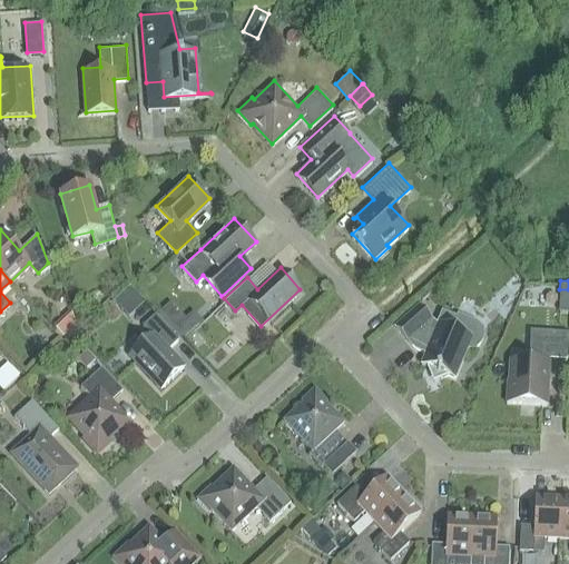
[(437,319),(431,316),(419,303),(395,324),(415,345),(425,349),(421,360),(429,364),(431,358),(435,360),(437,364),(435,364),(438,369),(439,368),(441,375),(448,372),(454,374),(468,344),(473,344),(479,339),(482,333),(482,323),(478,318),(458,309),(457,313),(442,307),(437,319)]
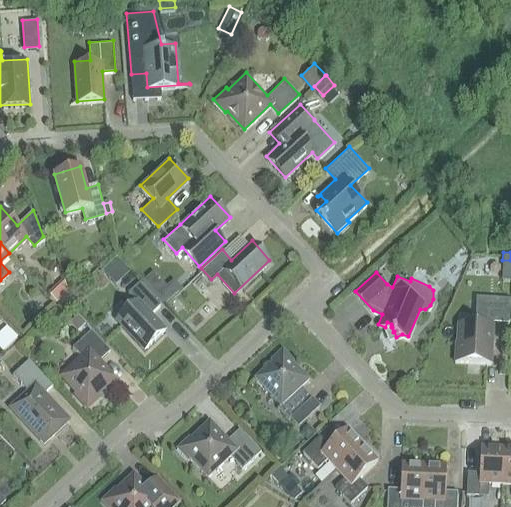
[(174,277),(157,292),(166,301),(182,286),(174,277)]
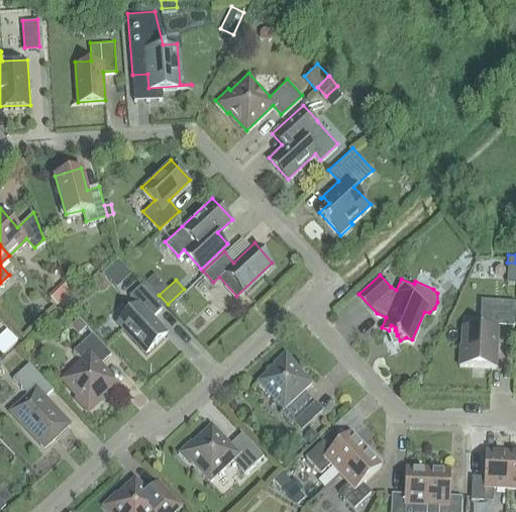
[(146,349),(167,331),(151,315),(163,305),(140,282),(129,292),(138,301),(118,320),(146,349)]
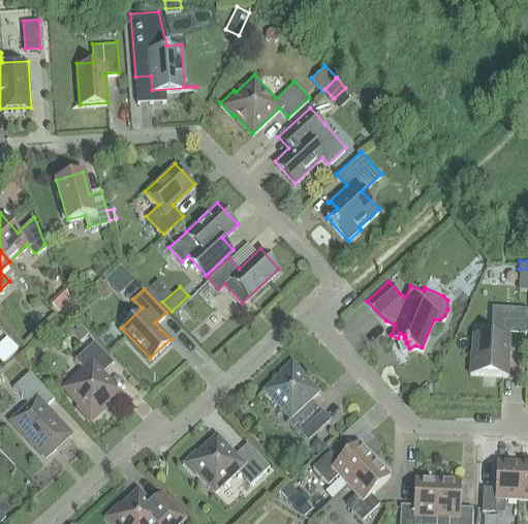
[(471,350),(470,371),(507,373),(509,330),(526,331),(527,318),(527,306),(492,304),(491,333),(473,332),(473,334),(475,334),(474,350),(471,350)]
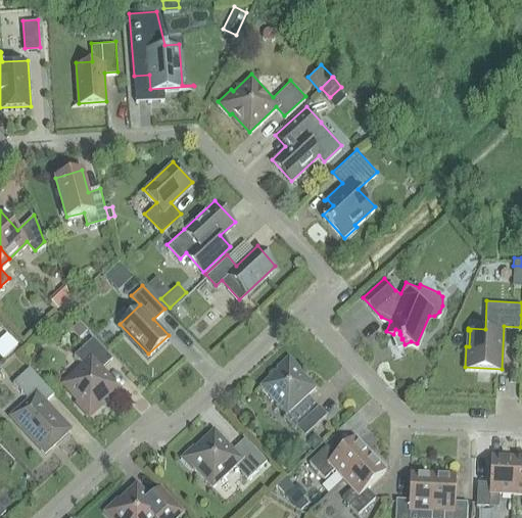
[(89,327),(80,317),(70,326),(79,336),(89,327)]
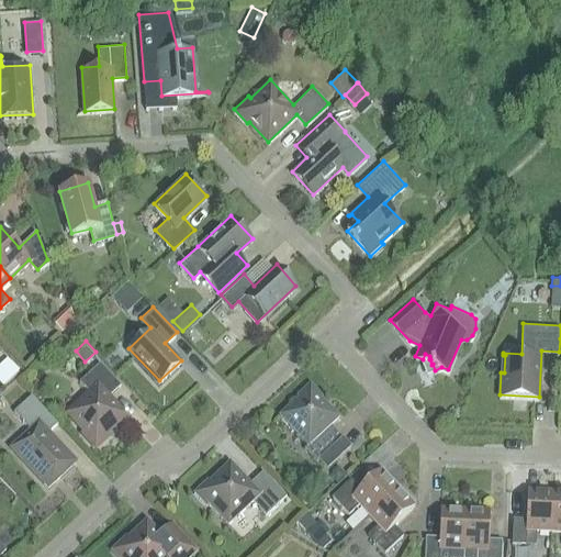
[(96,444),(109,432),(108,429),(125,413),(108,394),(121,382),(100,360),(79,379),(90,390),(69,411),(86,429),(83,431),(96,444)]
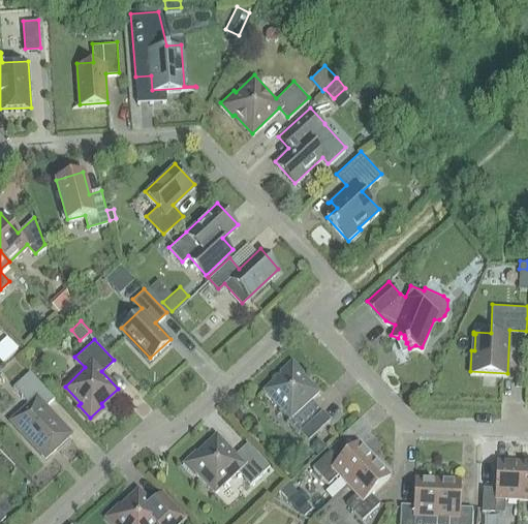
[(299,431),(322,409),(311,397),(318,390),(302,372),(304,370),(292,357),(279,369),(281,371),(264,388),(289,417),(286,419),(299,431)]
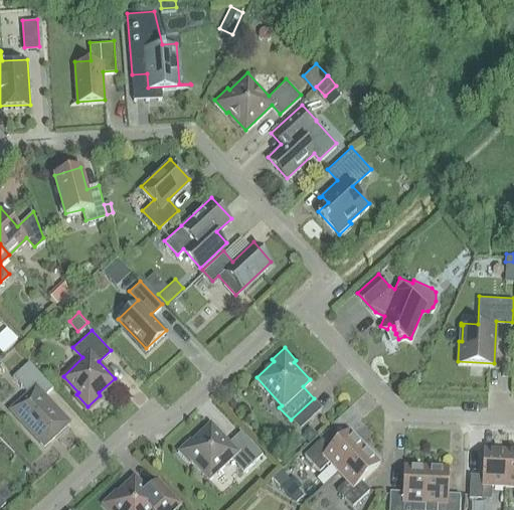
[(28,391),(11,407),(44,443),(68,420),(44,394),(53,385),(29,359),(12,374),(28,391)]
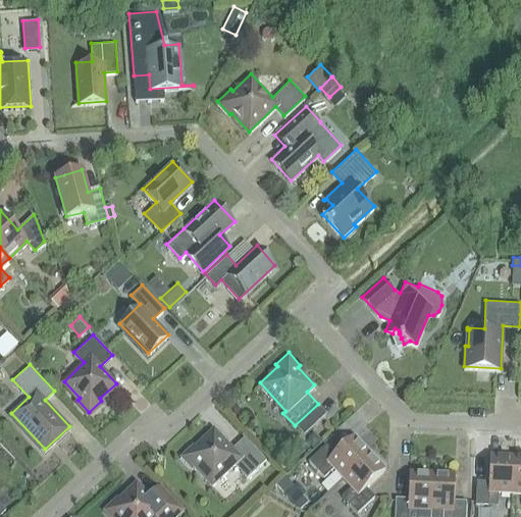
[(235,463),(247,476),(266,458),(244,434),(232,446),(213,426),(195,445),(193,443),(179,454),(192,467),(194,465),(212,484),(235,463)]
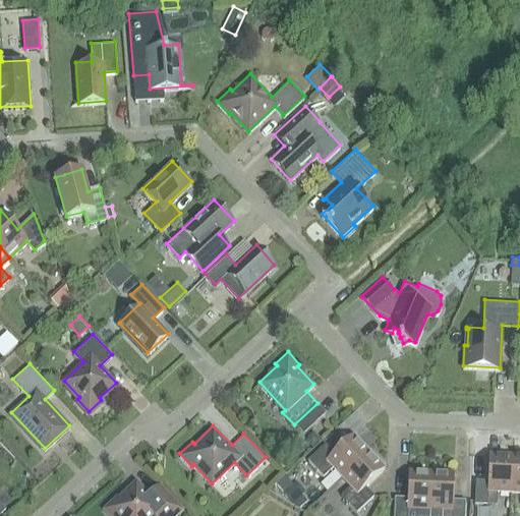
[(308,435),(308,440),(312,445),(320,438),(312,430),(308,435)]
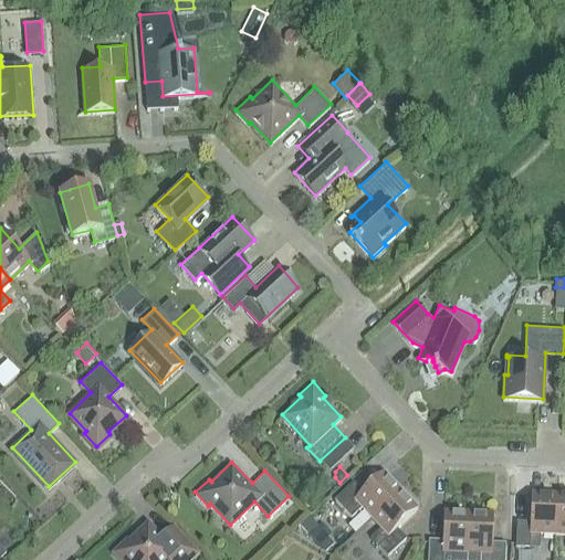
[(352,515),(362,505),(372,515),(401,488),(384,469),(363,489),(354,479),(334,497),(352,515)]
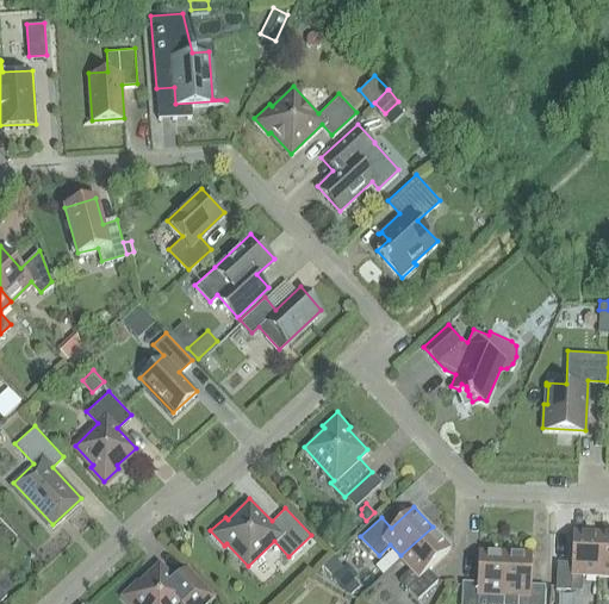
[(451,546),(433,527),(401,555),(410,566),(399,577),(417,597),(437,578),(428,567),(451,546)]
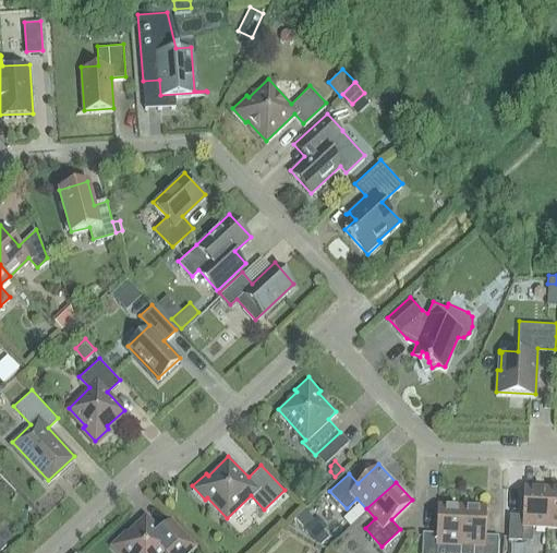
[(533,525),(546,525),(548,485),(523,484),(522,513),(509,512),(508,538),(532,539),(533,525)]
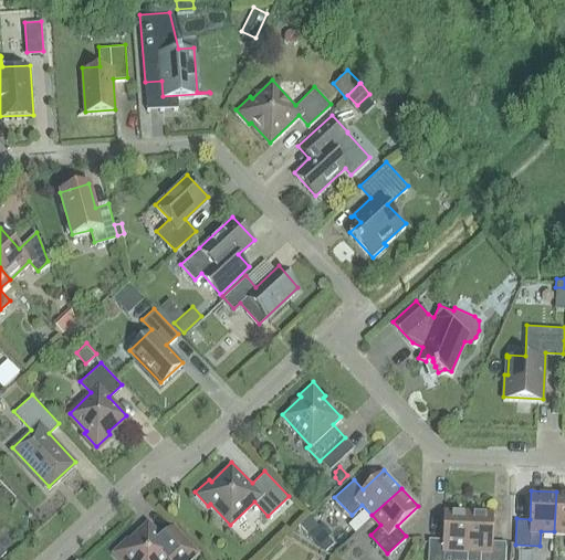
[(564,492),(556,492),(554,531),(564,531),(564,492)]
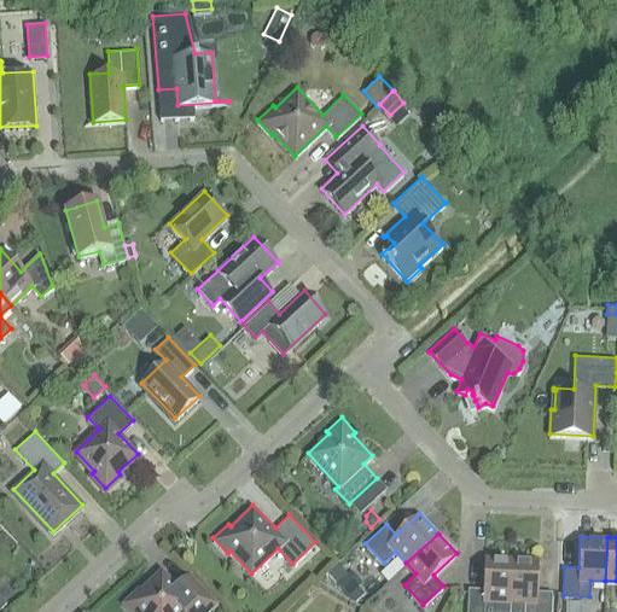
[(510,601),(512,558),(484,557),(483,587),(469,587),(466,611),(494,611),(495,600),(510,601)]
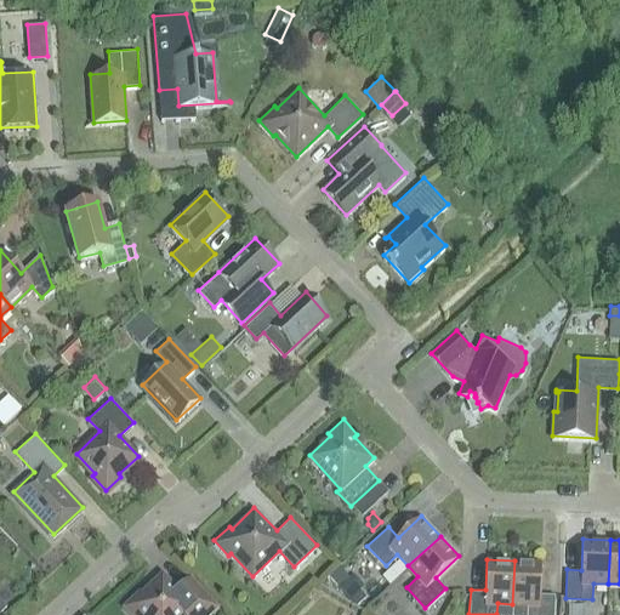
[(540,592),(541,561),(515,561),(512,604),(513,604),(512,614),(553,614),(556,593),(540,592)]
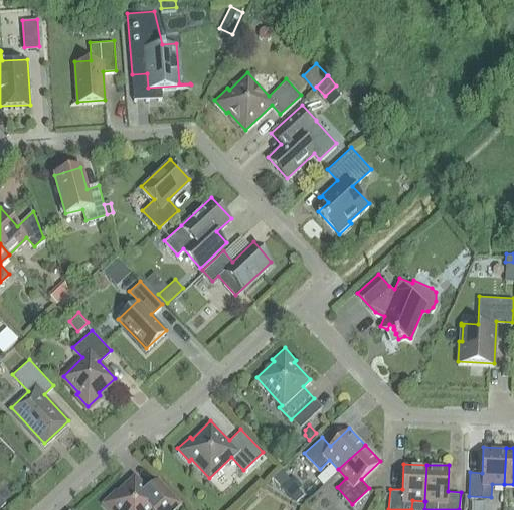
[(281,468),(273,476),(281,485),(290,477),(281,468)]
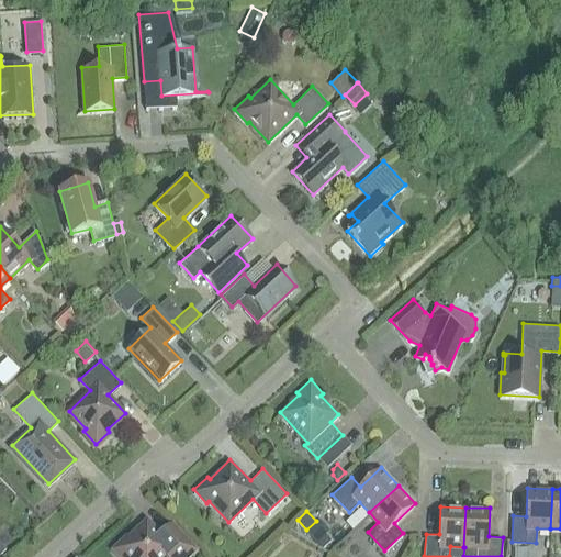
[(331,527),(321,516),(316,521),(306,530),(316,539),(331,527)]
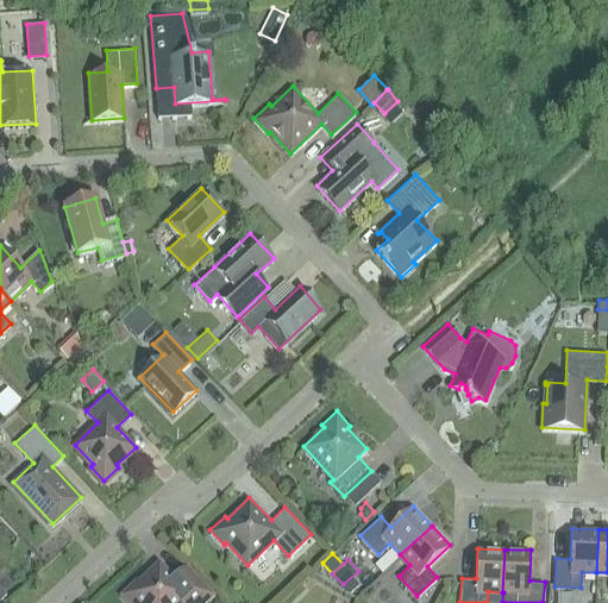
[(137,578),(121,592),(131,602),(180,602),(189,595),(198,602),(200,602),(212,592),(187,566),(175,578),(160,561),(139,580),(137,578)]
